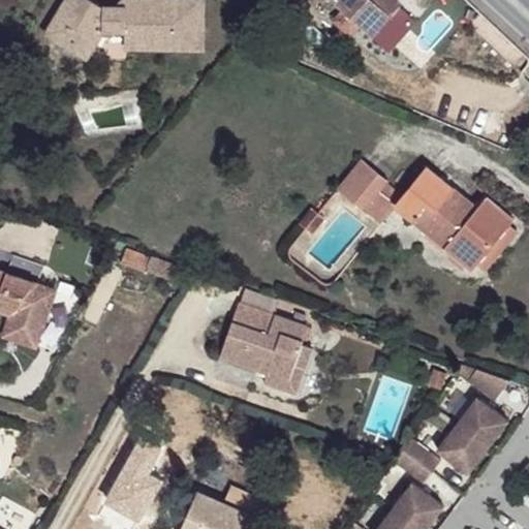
[(332,0),(343,10),(336,20),(352,35),(362,26),(375,38),(402,7),(399,3),(398,0),(332,0)]
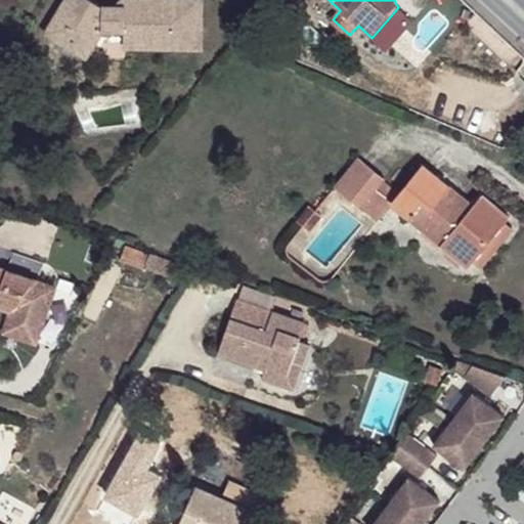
[(398,7),(372,38),(387,52),(415,22),(398,7)]
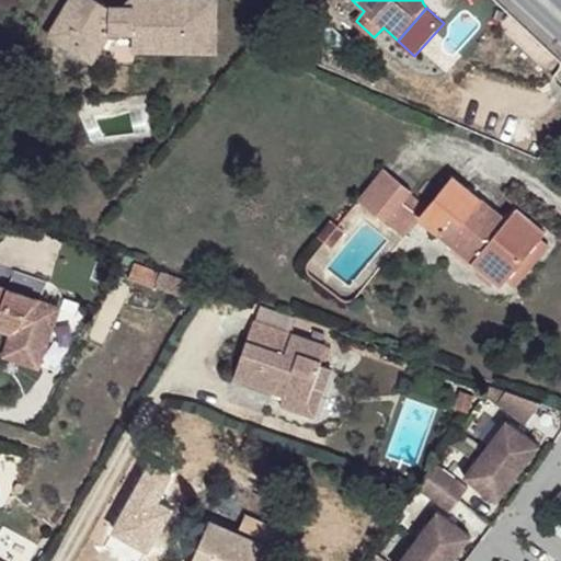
[(41,58),(65,72),(77,52),(98,63),(102,55),(123,55),(123,71),(180,70),(179,56),(202,56),(201,13),(135,14),(135,26),(112,27),(100,26),(69,9),(41,58)]
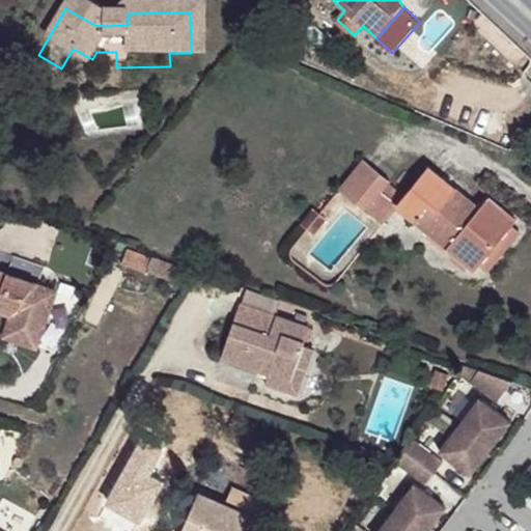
[(116,15),(106,25),(128,14),(116,15)]
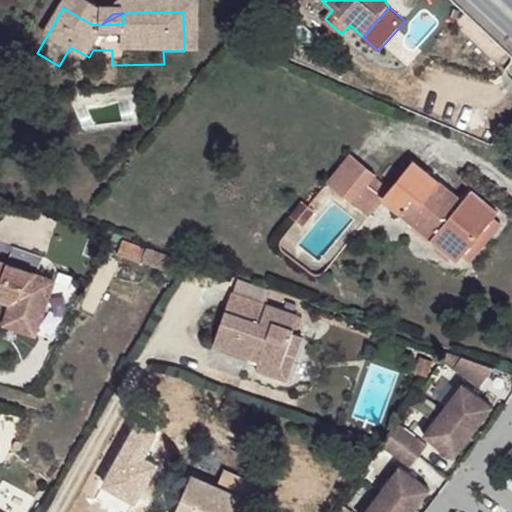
[(123,13),(102,24),(123,24),(123,13)]
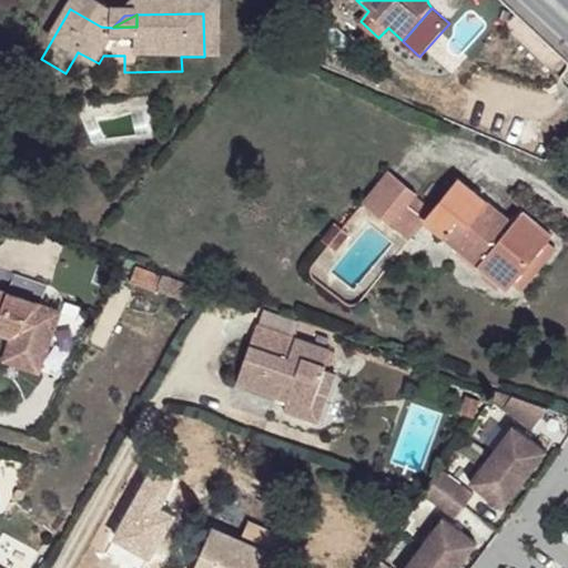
[(78,52),(66,73),(89,87),(99,63),(78,52)]
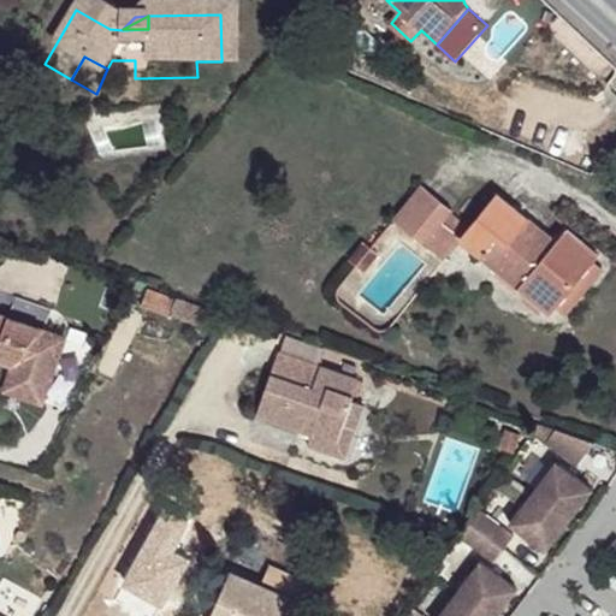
[(221,61),(196,61),(197,77),(221,77),(221,61)]
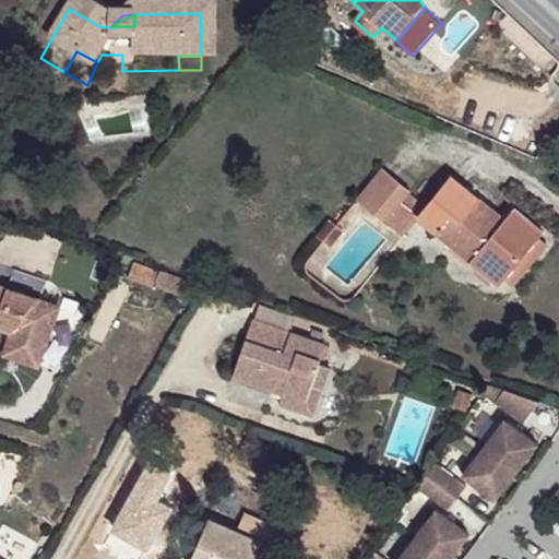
[(387,223),(409,193),(412,192),(383,169),(359,200),(387,223)]
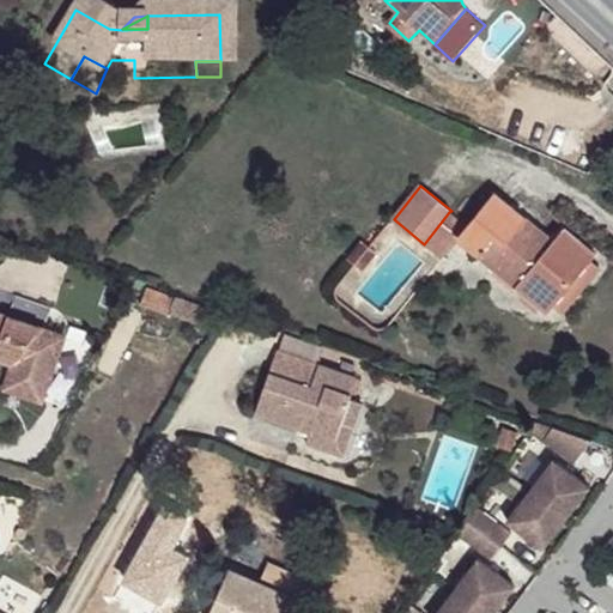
[(496,195),(468,228),(460,237),(550,311),(596,255),(564,230),(556,242),(496,195)]
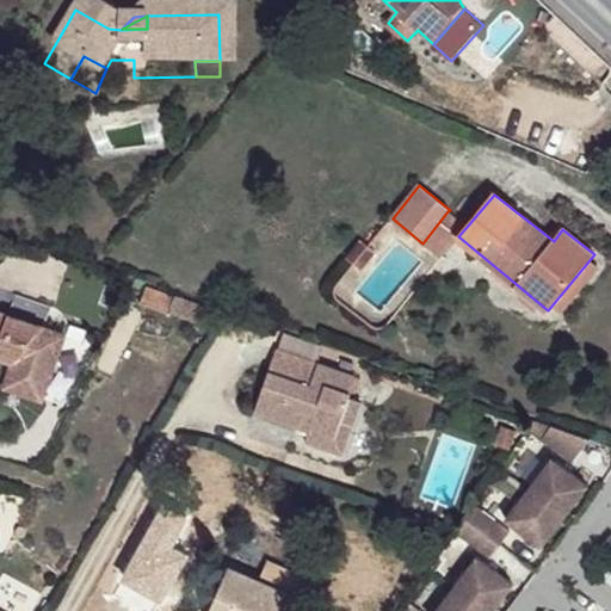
[(467,227),(448,211),(423,244),(440,259),(458,236),(467,227)]
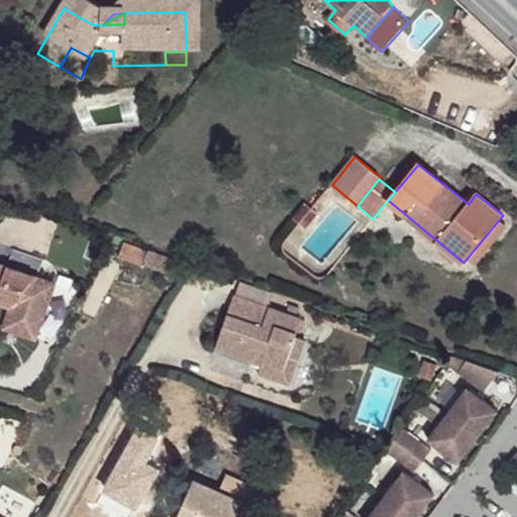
[(314,211),(306,205),(295,219),(303,226),(314,211)]
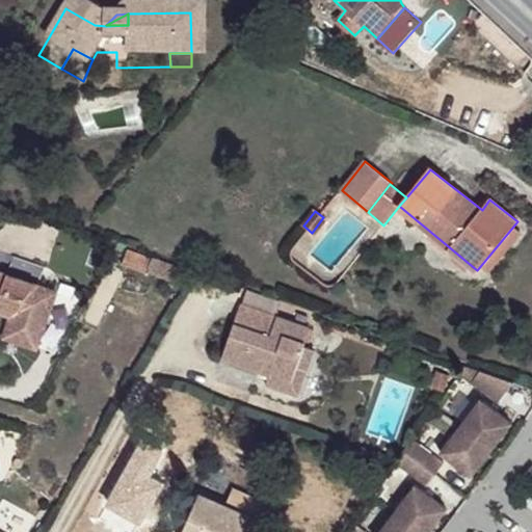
[(152,261),(127,251),(122,266),(145,275),(152,261)]
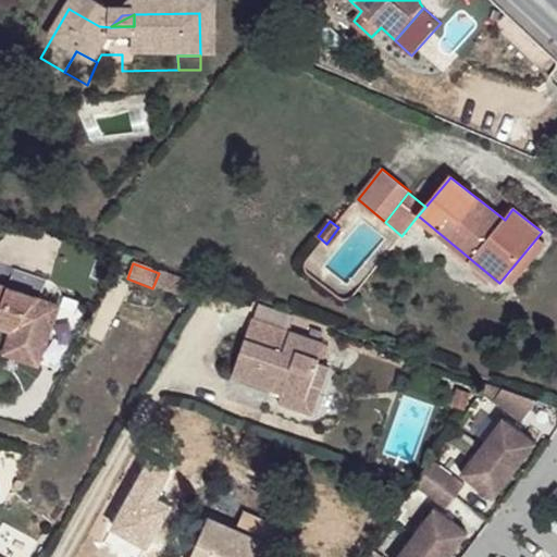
[(0,325),(11,330),(4,349),(3,351),(38,363),(59,305),(0,284),(0,325)]
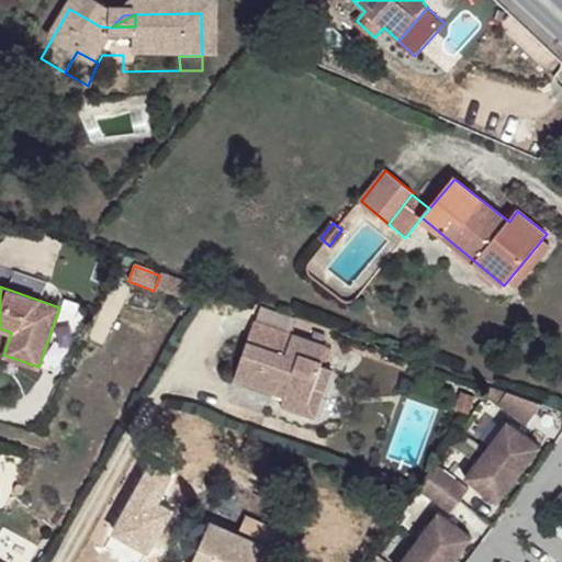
[(315,389),(325,392),(332,370),(322,367),(328,348),(256,323),(236,378),(287,396),(308,404),(315,389)]
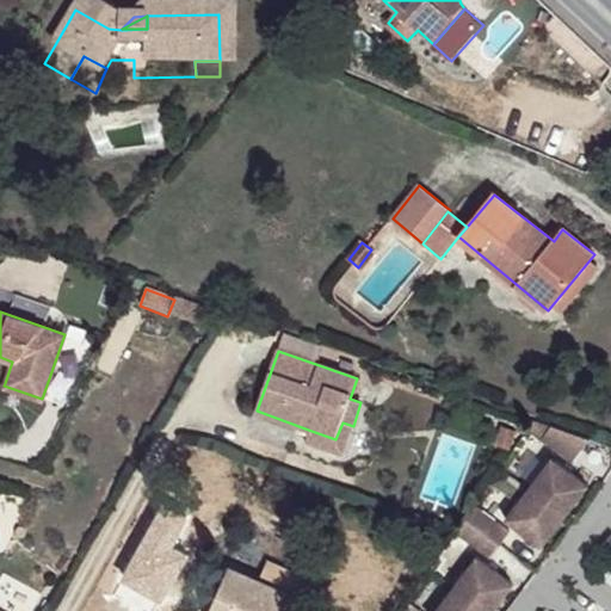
[(344,456),(353,426),(343,423),(335,439),(312,431),(308,443),(344,456)]
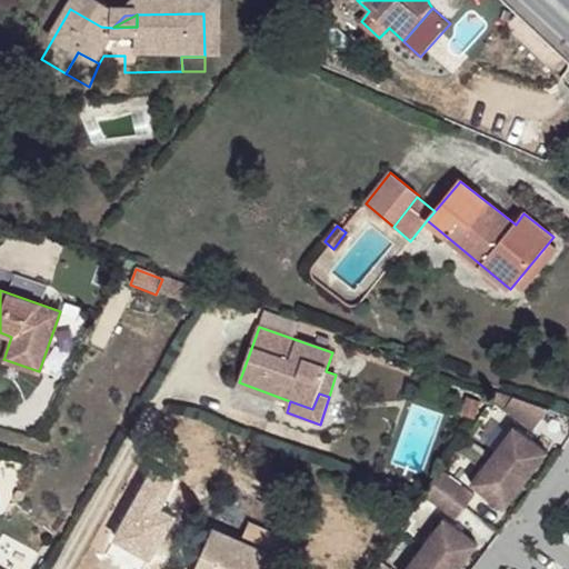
[(485,399),(470,393),(465,408),(479,413),(485,399)]
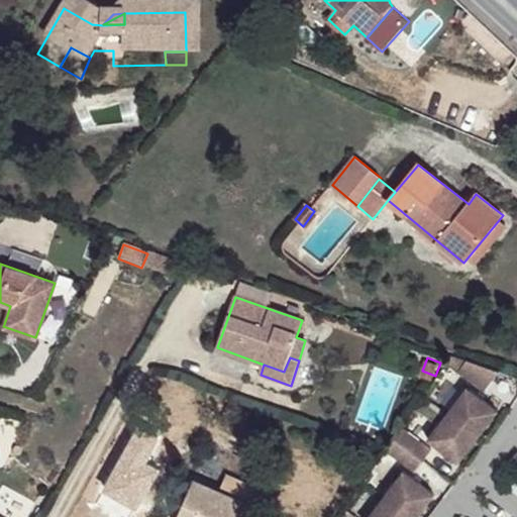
[(499,370),(466,358),(457,371),(469,379),(485,389),(499,370)]
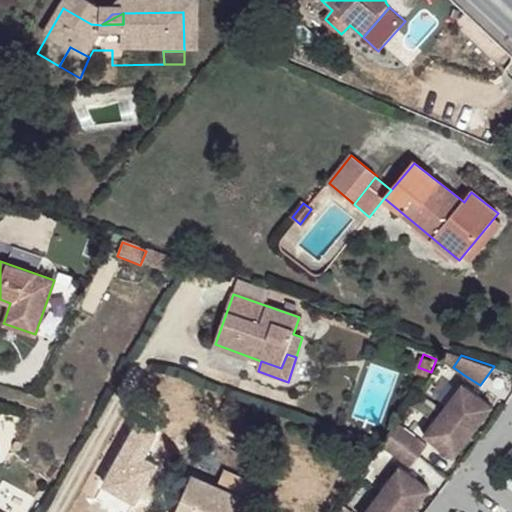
[(453,453),(491,404),(460,381),(422,431),(453,453)]
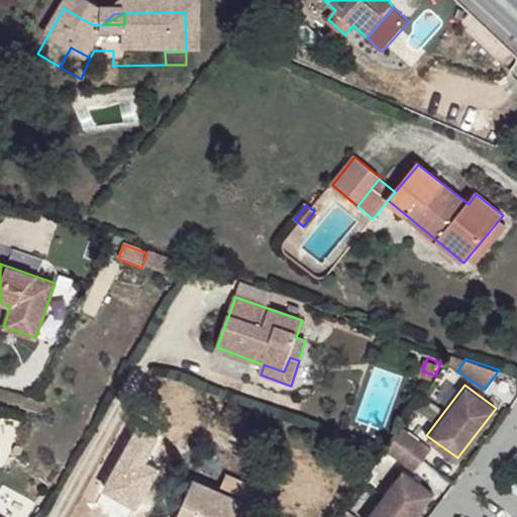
[(264,427),(248,421),(242,433),(259,440),(264,427)]
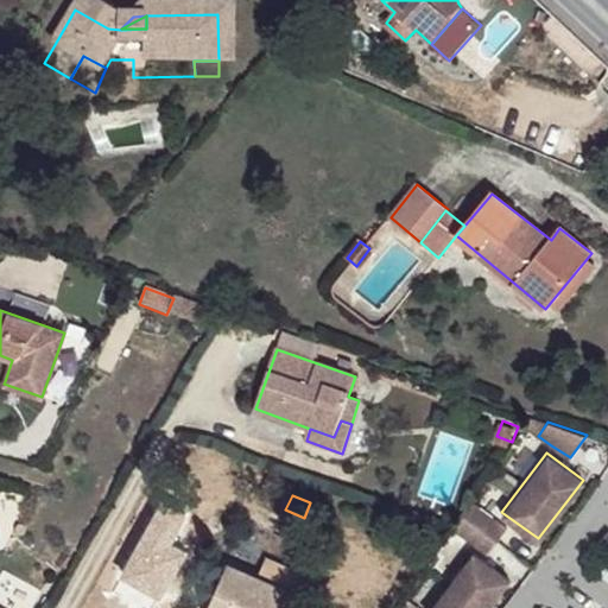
[(510,527),(475,501),(456,529),(489,553),(510,527)]
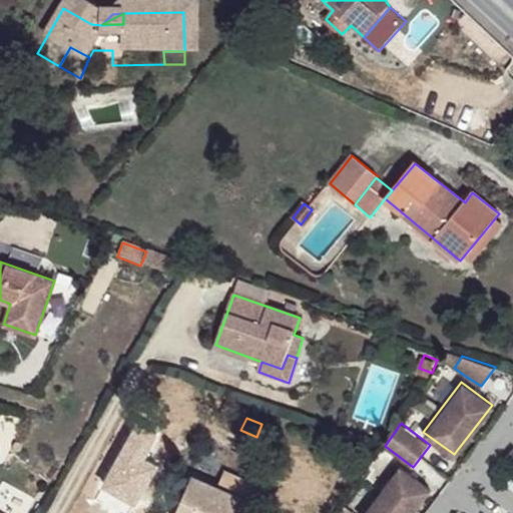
[(410,512),(429,488),(399,464),(362,512),(410,512)]
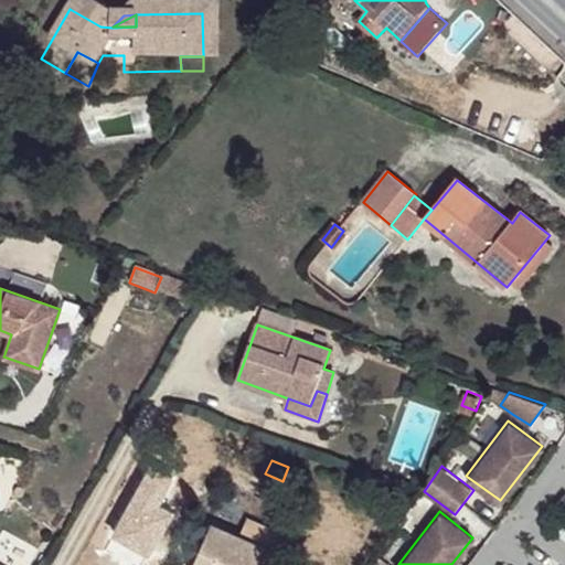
[(258,564),(275,532),(248,521),(240,537),(212,526),(193,564),(258,564)]
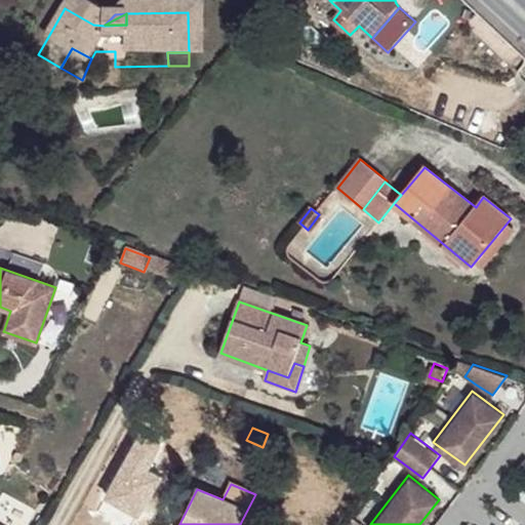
[(260,524),(272,501),(255,494),(240,524),(260,524)]
